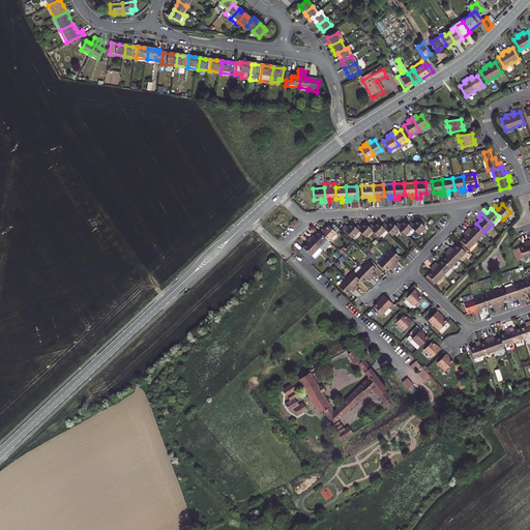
[(411,223),(408,225),(414,231),(417,235),(424,228),(417,221),(413,225),(411,223)]
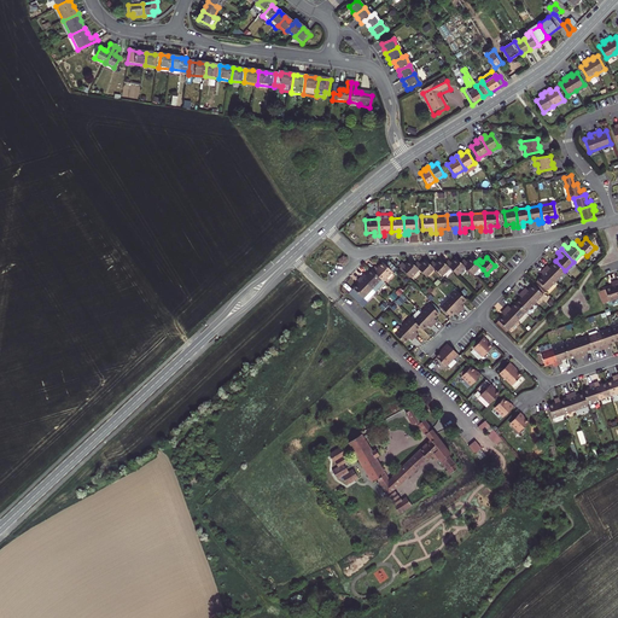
[(465,267),(460,263),(455,258),(452,263),(448,260),(444,263),(449,268),(456,275),(465,267)]
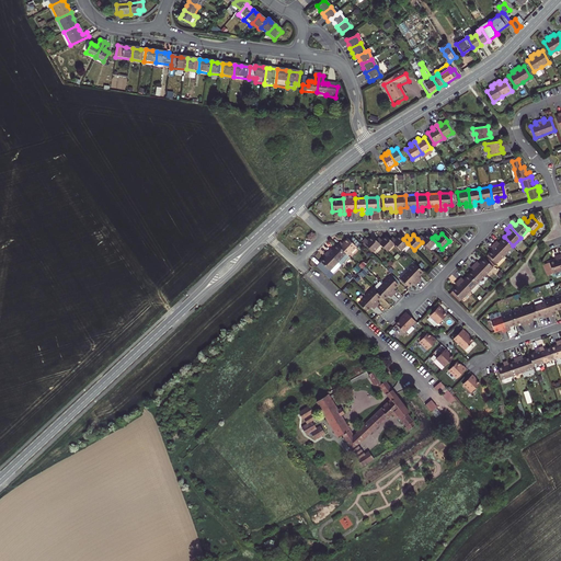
[(422,242),(428,250),(430,249),(432,251),(438,244),(432,238),(427,235),(424,239),(421,236),(418,239),(422,242)]
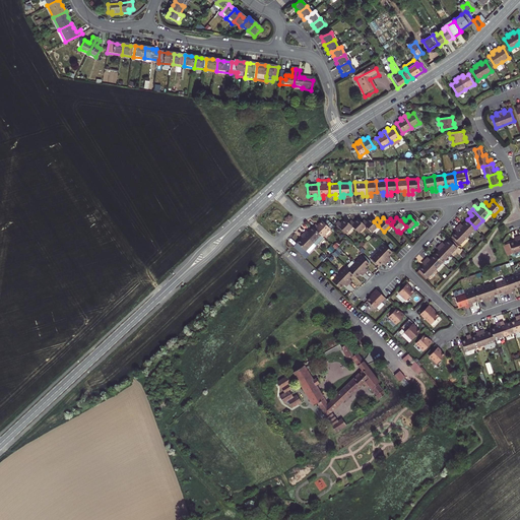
[(378,225),(374,221),(371,218),(367,222),(364,219),(361,222),(365,226),(371,233),(378,225)]
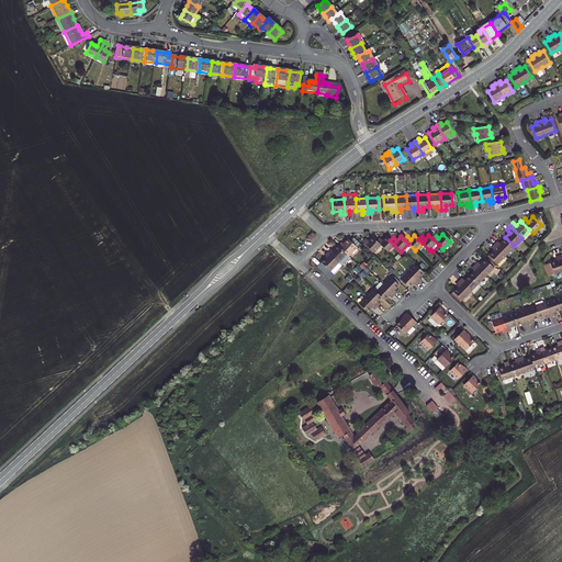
[(340,242),(337,245),(348,256),(356,247),(359,244),(353,237),(350,240),(347,238),(343,244),(340,242)]
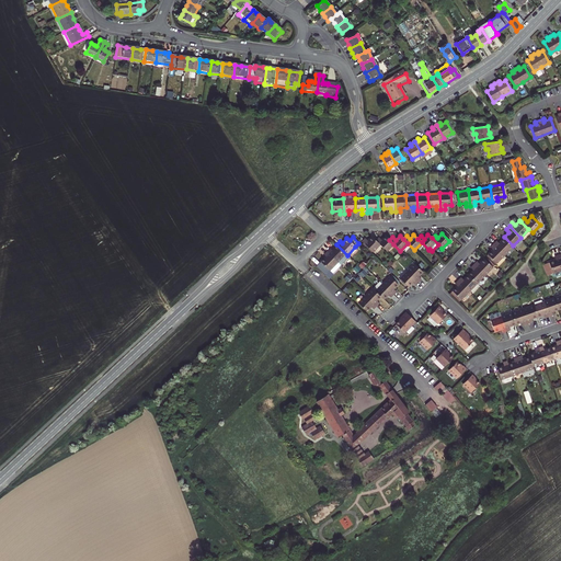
[(376,241),(371,237),(367,241),(364,238),(362,241),(373,252),(379,244),(376,241)]
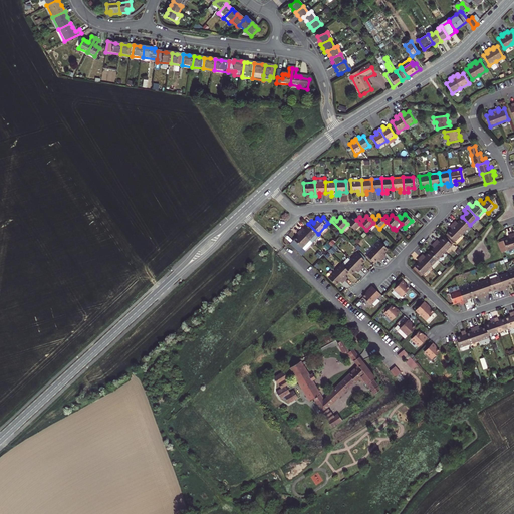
[(360,224),(356,220),(353,217),(349,221),(346,218),(344,221),(347,224),(354,230),(360,224)]
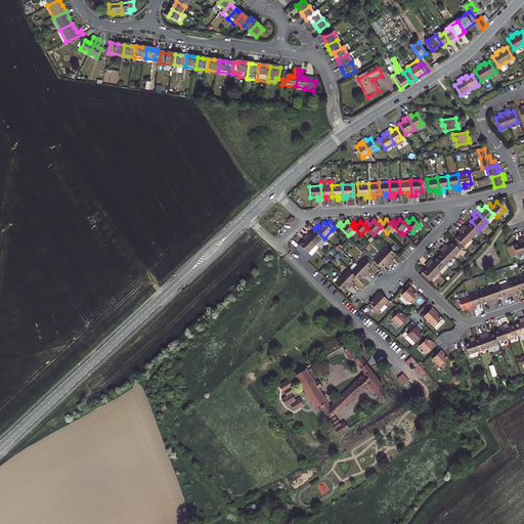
[(464,223),(461,226),(472,236),(479,229),(471,221),(466,225),(464,223)]
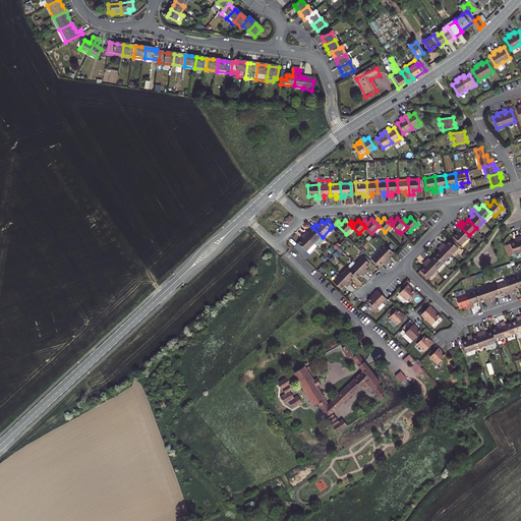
[(461,243),(469,235),(458,225),(456,228),(458,230),(453,235),(461,243)]
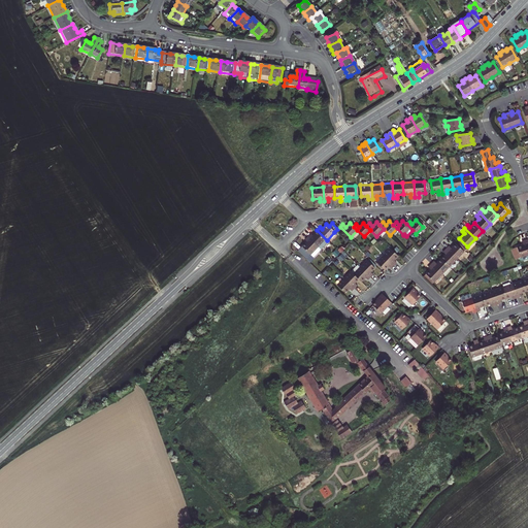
[(307,236),(321,250),(328,241),(327,240),(317,230),(311,235),(310,233),(307,236)]
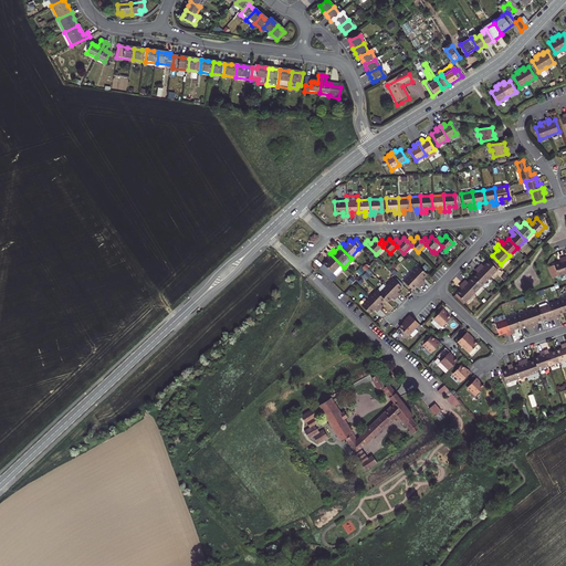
[(344,268),(329,253),(326,257),(328,259),(320,268),(328,275),(329,274),(334,280),(336,278),(335,276),(344,268)]
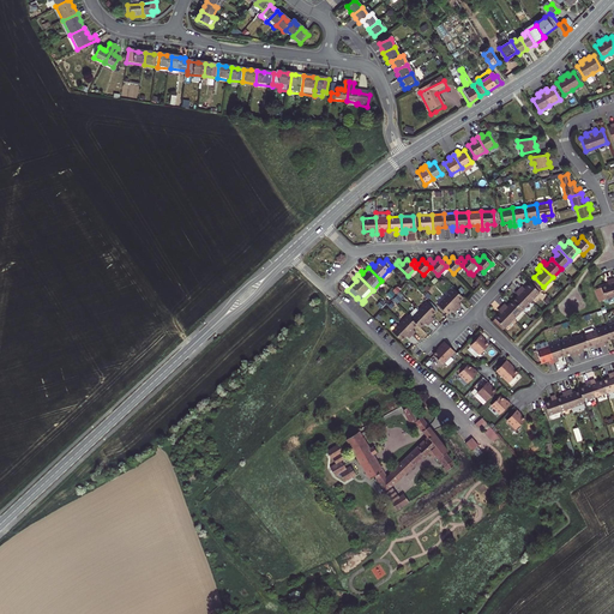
[(613,295),(613,283),(613,278),(608,280),(609,283),(602,286),(602,287),(607,299),(613,295)]
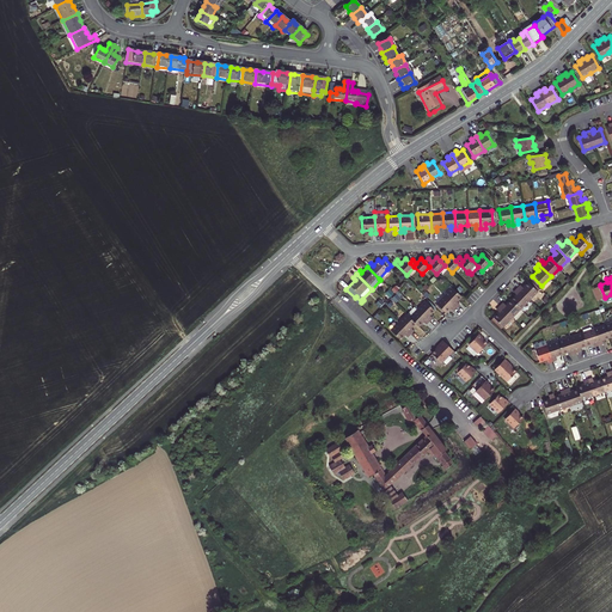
[(520,283),(516,287),(530,299),(538,289),(528,280),(522,286),(520,283)]
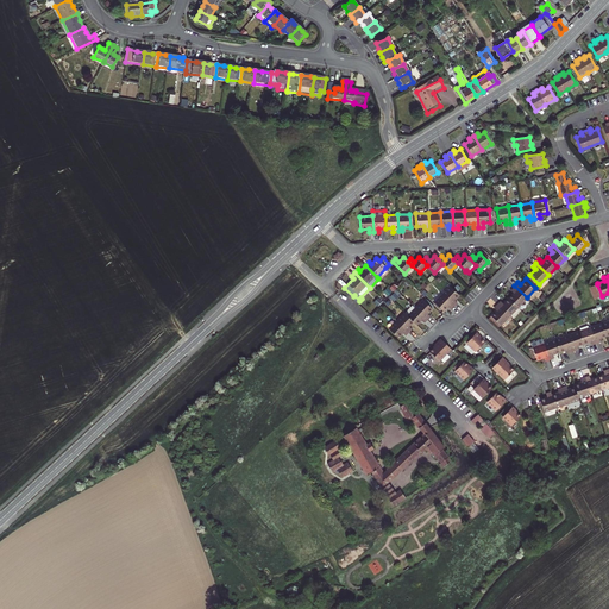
[(608,293),(602,296),(597,284),(595,286),(598,297),(602,300),(606,300),(608,297),(608,293)]
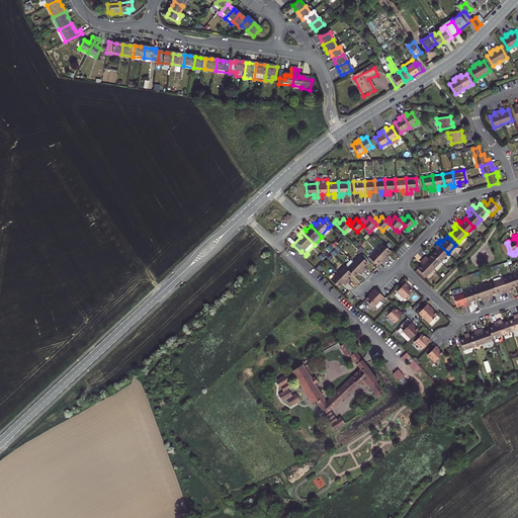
[(381,243),(375,250),(385,260),(387,257),(385,255),(390,251),(381,243)]
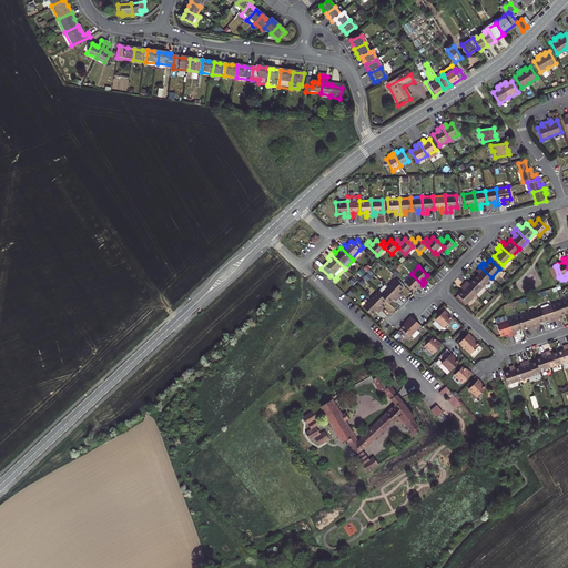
[(479,272),(474,276),(483,285),(492,277),(479,266),(477,270),(479,272)]
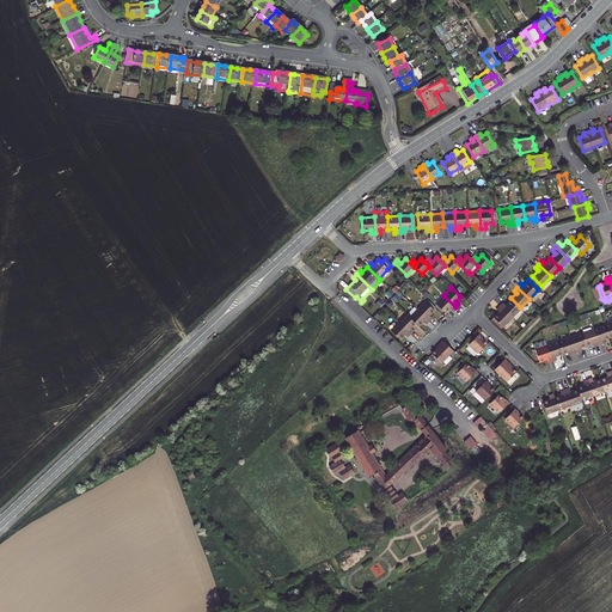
[(456,307),(444,295),(435,304),(444,312),(448,307),(452,311),(456,307)]
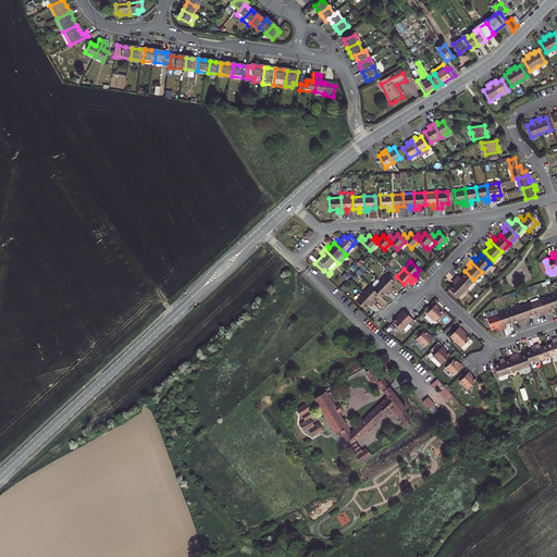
[(458,274),(455,277),(466,288),(473,280),(465,271),(460,276),(458,274)]
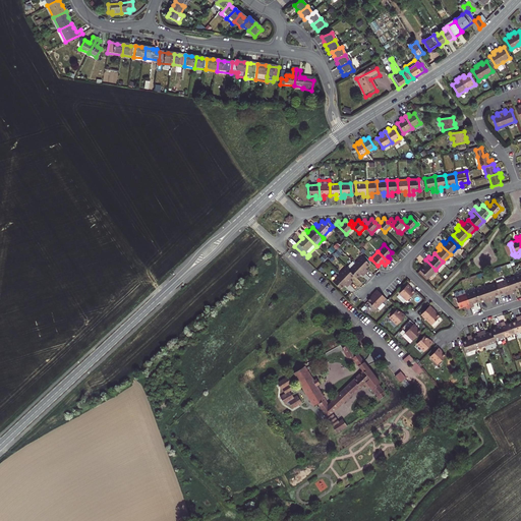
[(361,257),(355,264),(365,274),(367,271),(364,269),(368,264),(361,257)]
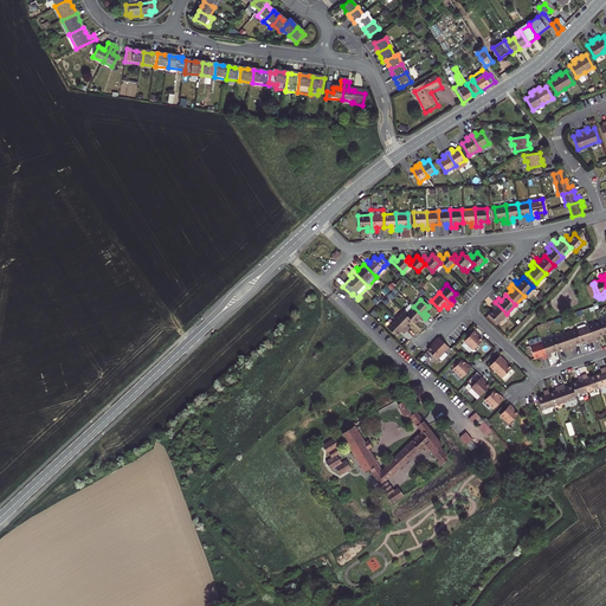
[(507,314),(495,302),(491,305),(494,308),(489,313),(488,314),(491,318),(492,317),(498,322),(507,314)]
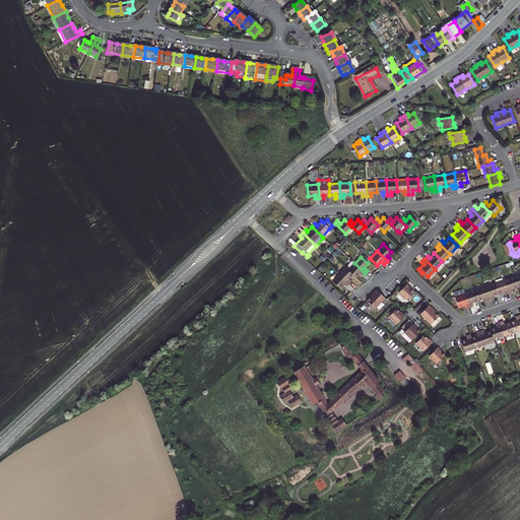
[(348,270),(352,274),(355,277),(359,273),(362,276),(365,273),(354,263),(348,270)]
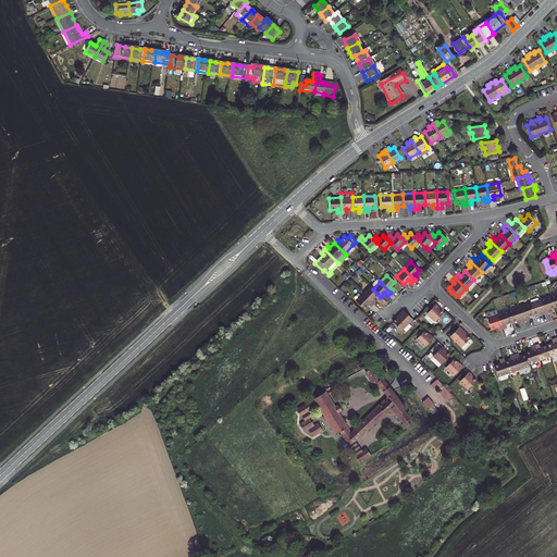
[(370,286),(362,294),(373,305),(375,301),(373,298),(378,294),(373,289),(370,286)]
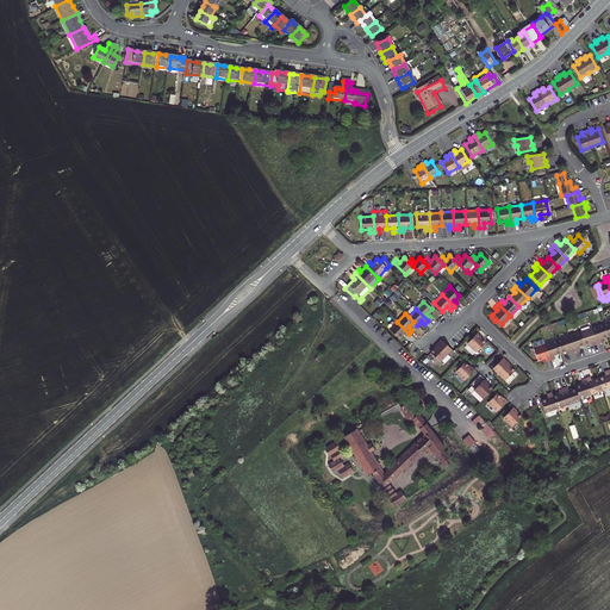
[(390,330),(398,338),(403,334),(405,336),(409,334),(397,322),(390,330)]
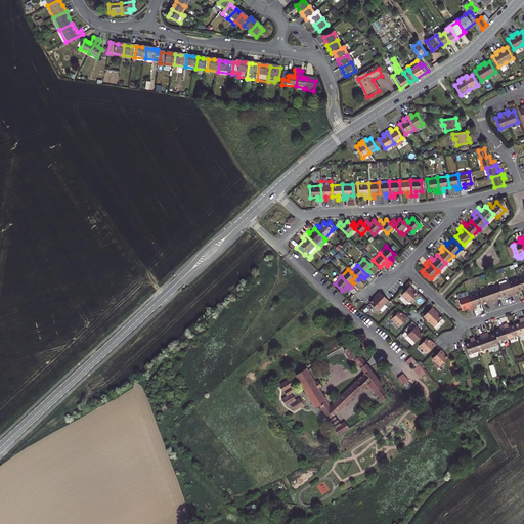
[(516,291),(522,289),(519,277),(509,281),(514,295),(517,294),(516,291)]
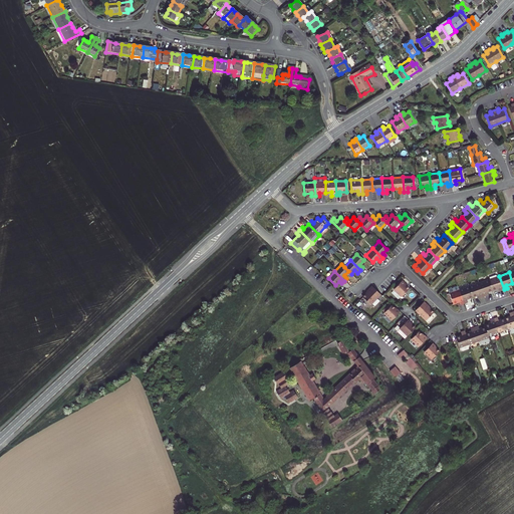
[(504,289),(499,276),(489,279),(493,290),(499,288),(500,291),(504,289)]
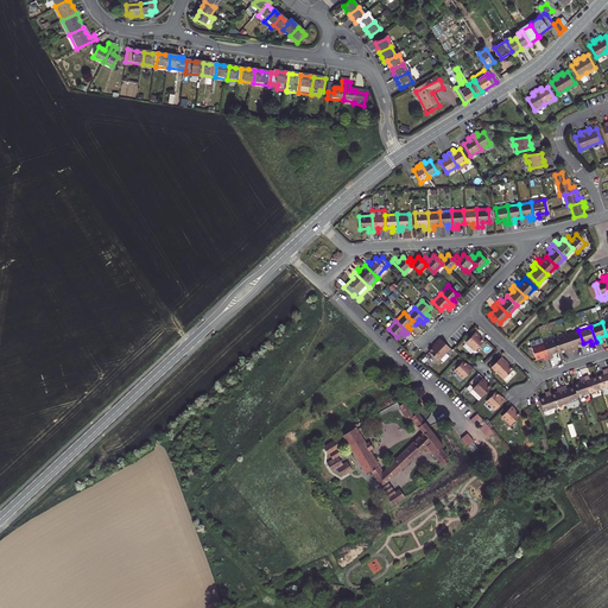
[(480,334),(476,330),(467,341),(476,350),(485,341),(479,335),(480,334)]
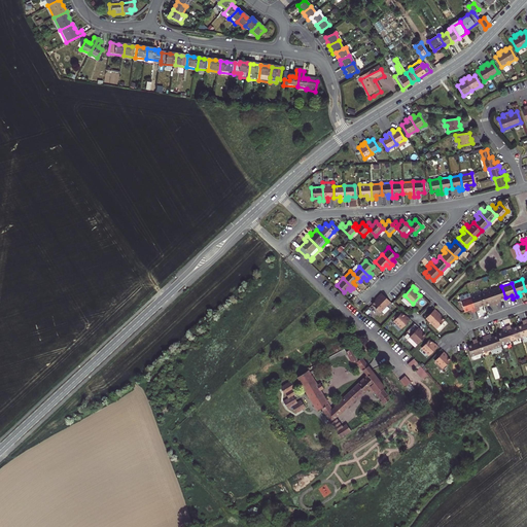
[(505,297),(501,286),(491,290),(496,304),(500,303),(499,300),(505,297)]
